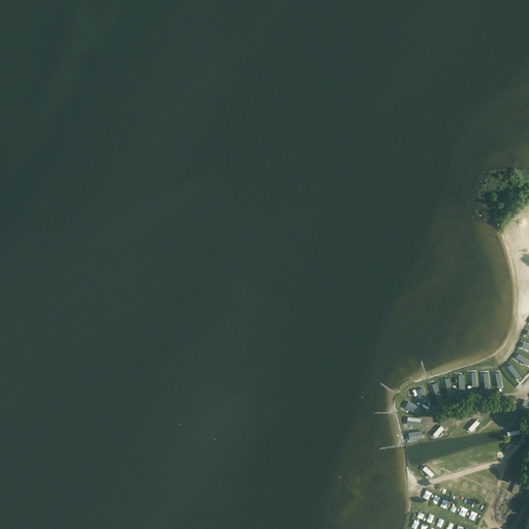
[(528,360),(519,353),(516,358),(528,367),(528,364),(528,360)]
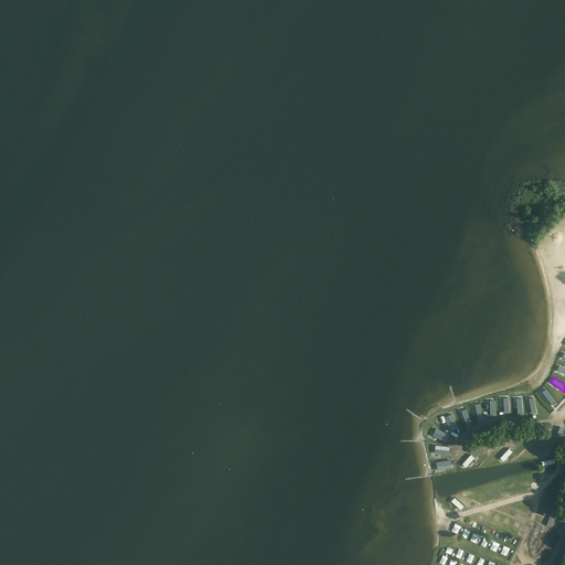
[(542,393),(552,405),(555,401),(546,390),(542,393)]
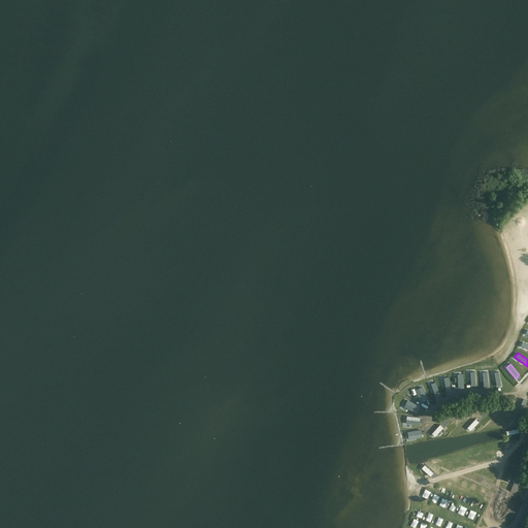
[(436,382),(431,384),(436,397),(441,395),(436,382)]
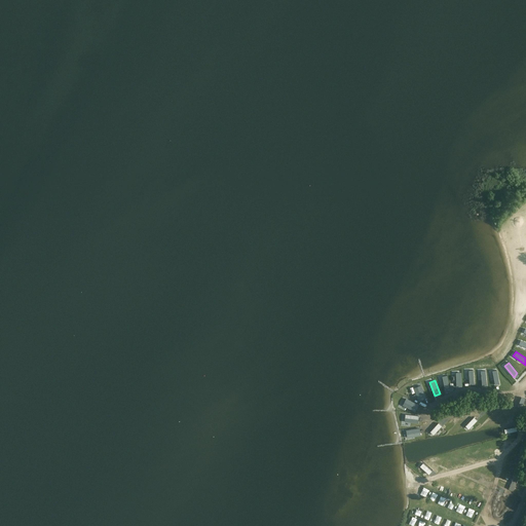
[(425,398),(421,388),(415,390),(419,401),(425,398)]
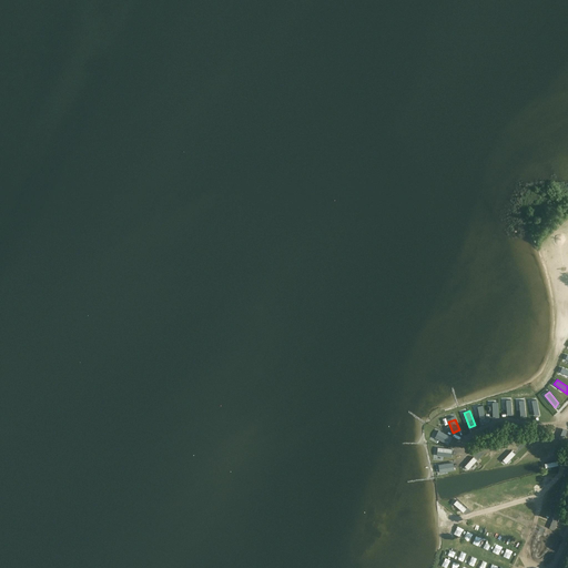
[(452,437),(442,432),(437,439),(448,445),(452,437)]
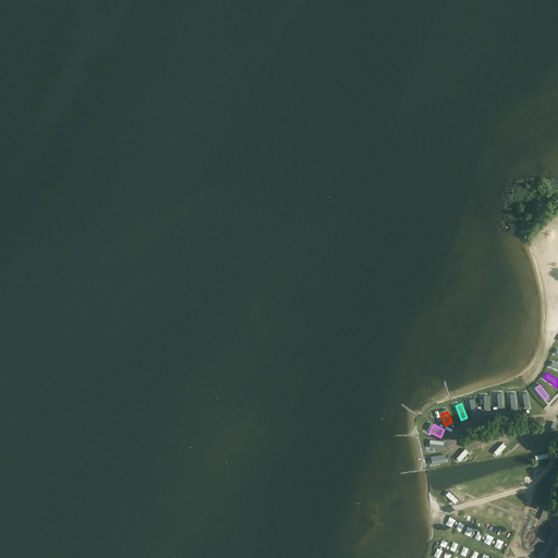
[(535,436),(520,449),(523,453),(538,440),(535,436)]
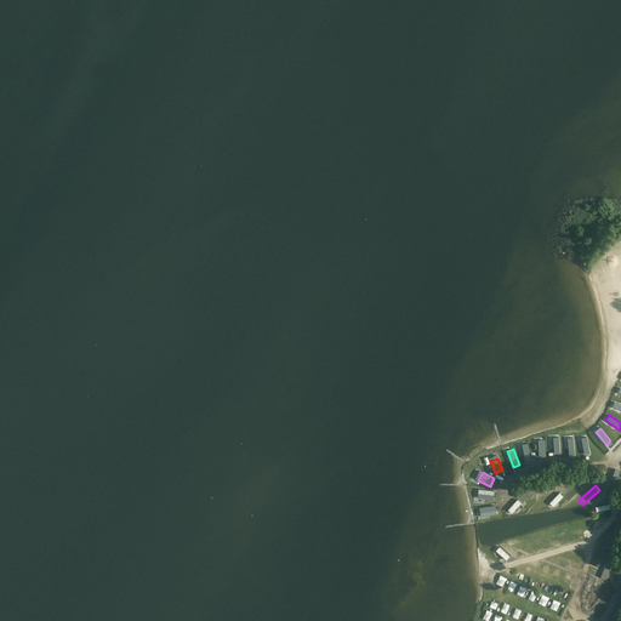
[(495,491),(482,490),(480,499),(494,500),(495,491)]
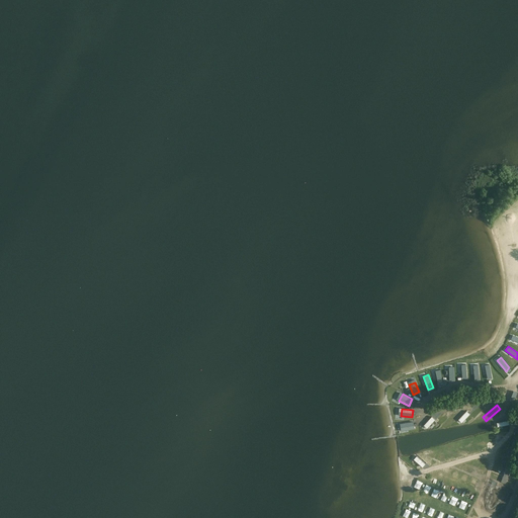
[(458,419),(461,422),(469,414),(466,411),(458,419)]
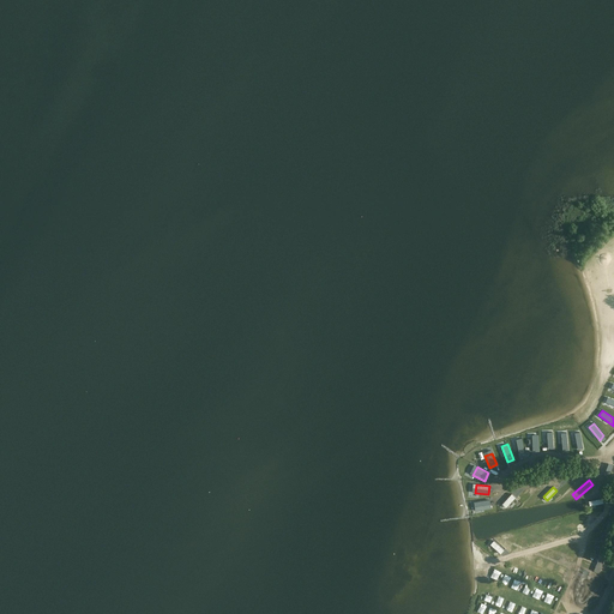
[(501,504),(506,507),(516,498),(512,494),(501,504)]
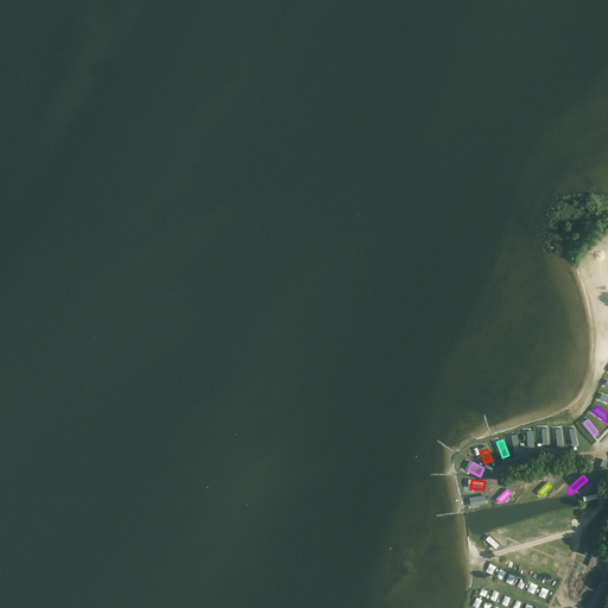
[(486,504),(485,495),(473,498),(474,505),(486,504)]
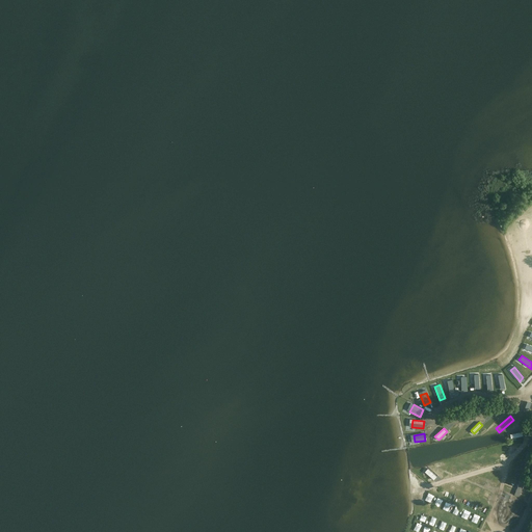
[(506,442),(495,447),(509,455),(521,445),(506,442)]
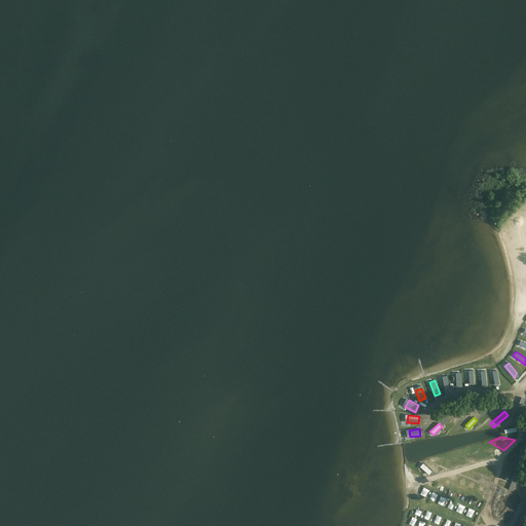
[(489,442),(474,446),(491,458),(503,450),(489,442)]
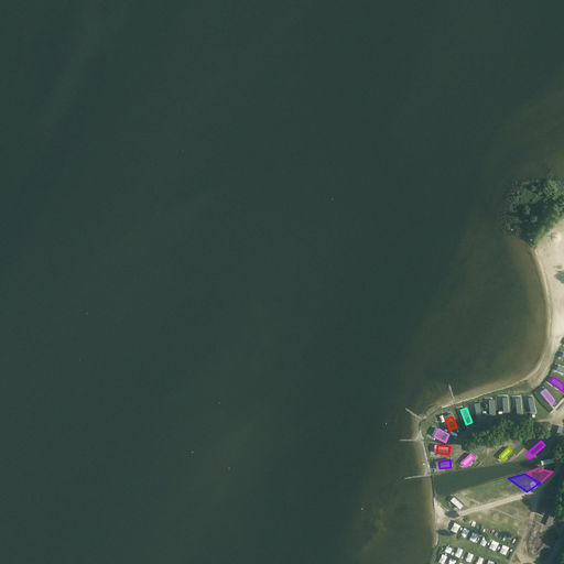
[(453,496),(449,499),(462,509),(465,505),(453,496)]
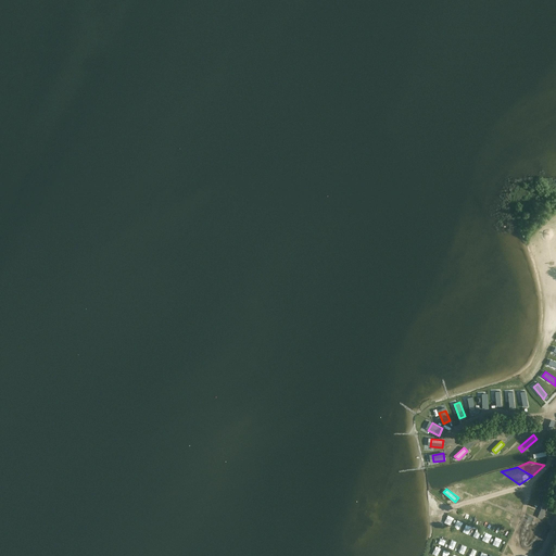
[(547,506),(543,504),(538,517),(542,518),(547,506)]
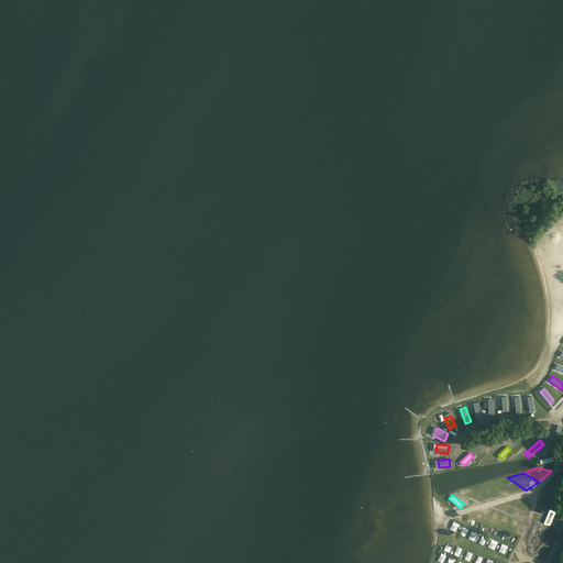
[(545,533),(532,527),(525,544),(532,549),(534,543),(539,545),(540,541),(541,541),(545,533)]
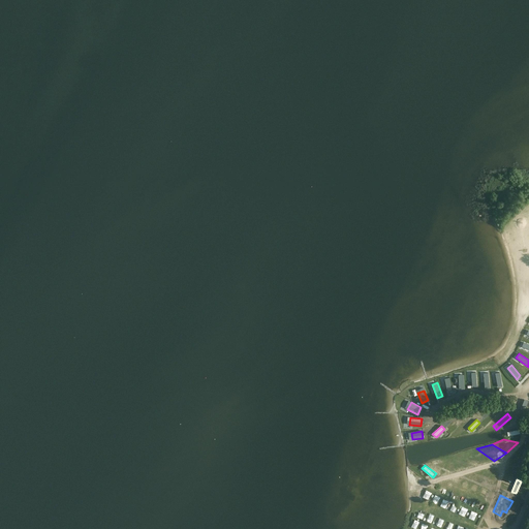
[(463,515),(466,508),(461,505),(458,511),(463,515)]
